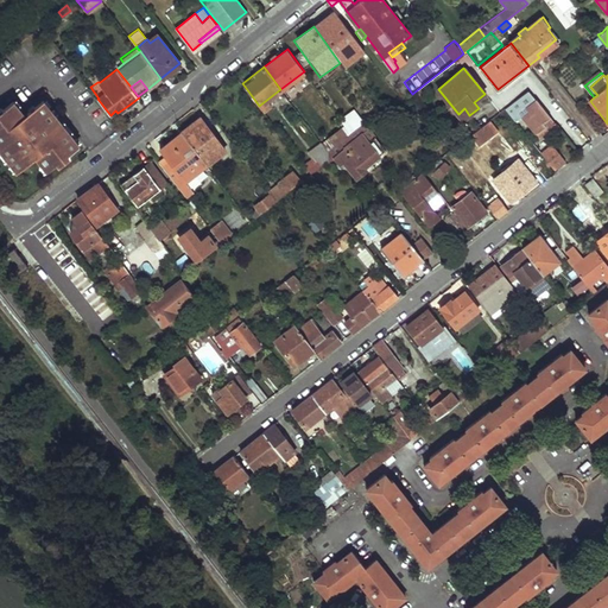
[(412,94),(406,86),(400,90),(406,97),(412,94)]
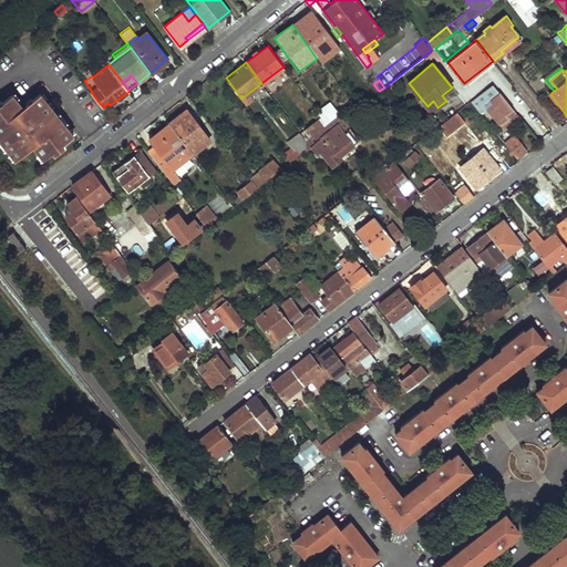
[(511,120),(518,114),(500,91),(498,91),(493,83),(471,101),(482,114),(486,110),(498,125),(509,117),(511,120)]
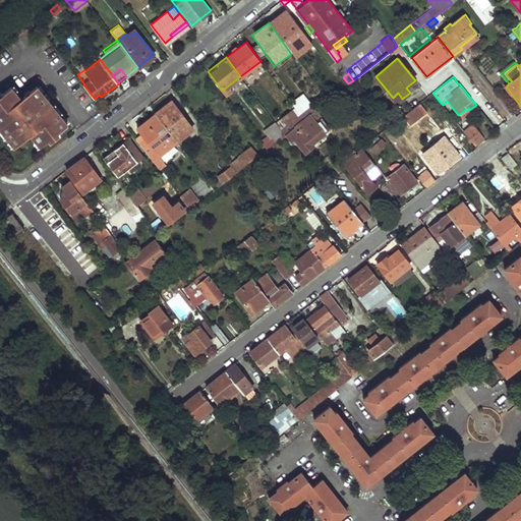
[(111,90),(117,97),(124,92),(119,83),(111,90)]
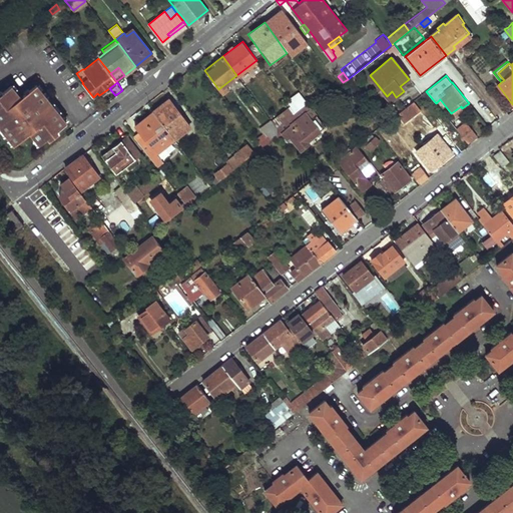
[(11,84),(0,91),(0,128),(13,145),(29,132),(38,144),(66,122),(36,83),(20,95),(11,84)]
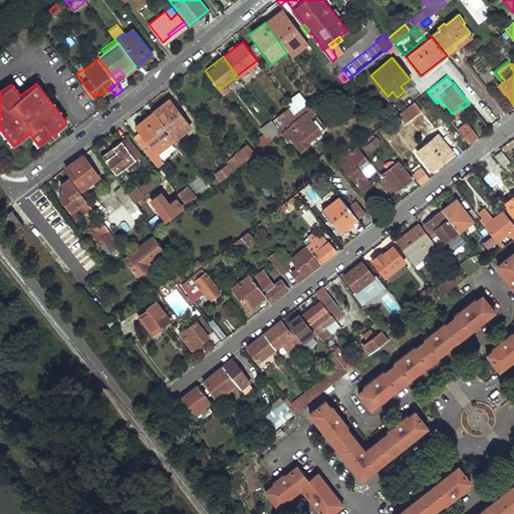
[(393,91),(388,96),(392,101),(397,97),(393,91)]
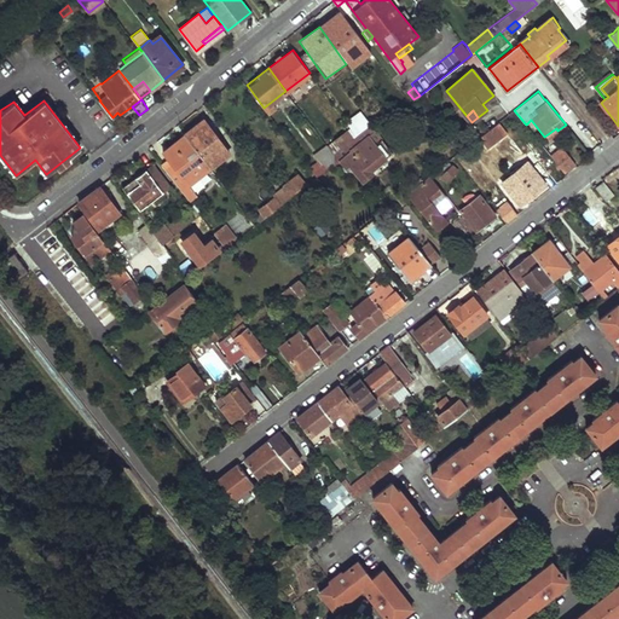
[(204,119),(201,121),(210,133),(213,131),(204,119)]
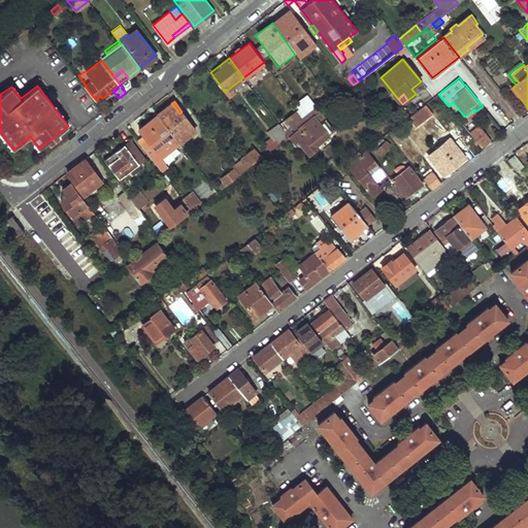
[(171,103),(157,114),(177,141),(194,128),(182,111),(179,113),(171,103)]
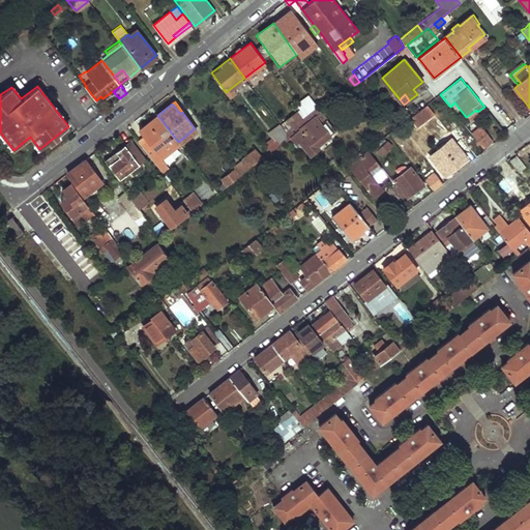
[(427,105),(407,120),(411,125),(415,122),(418,126),(434,113),(427,105)]
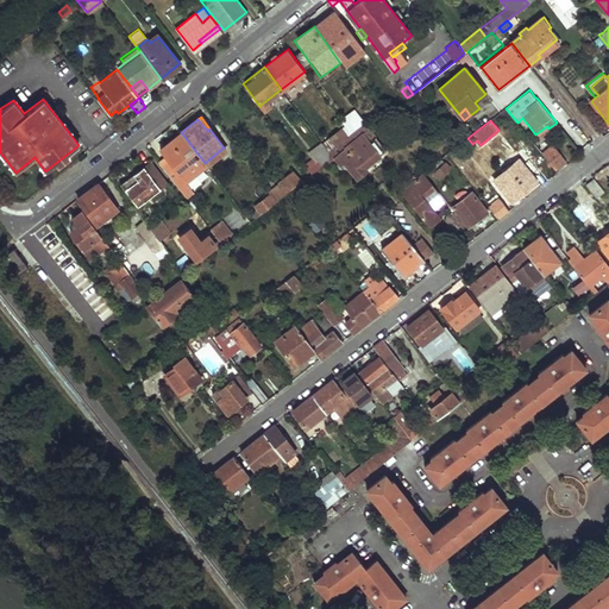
[(347,135),(328,149),(328,161),(336,156),(340,163),(344,162),(353,175),(359,175),(365,170),(365,168),(364,165),(387,149),(369,126),(368,127),(364,123),(347,135)]
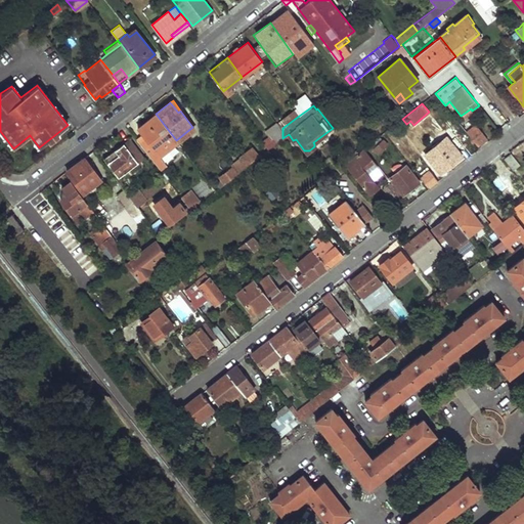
[(461,116),(463,118),(472,111),(471,108),(461,116)]
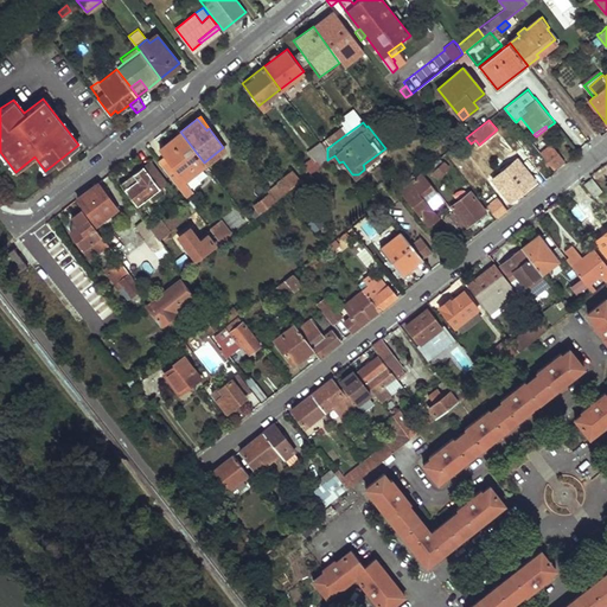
[(346,134),(340,127),(321,141),(327,148),(346,134)]
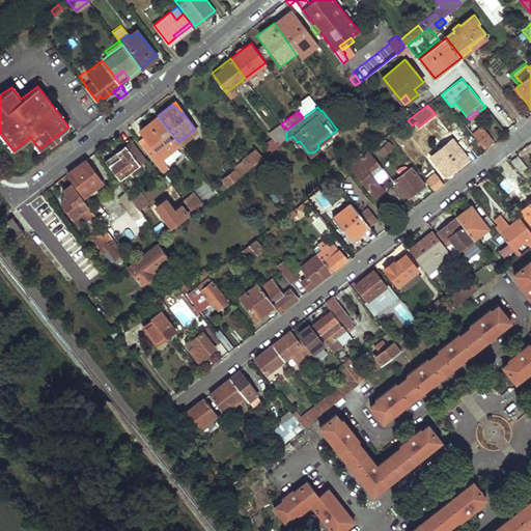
[(139,140),(163,171),(169,167),(161,156),(178,142),(158,115),(139,130),(144,136),(139,140)]
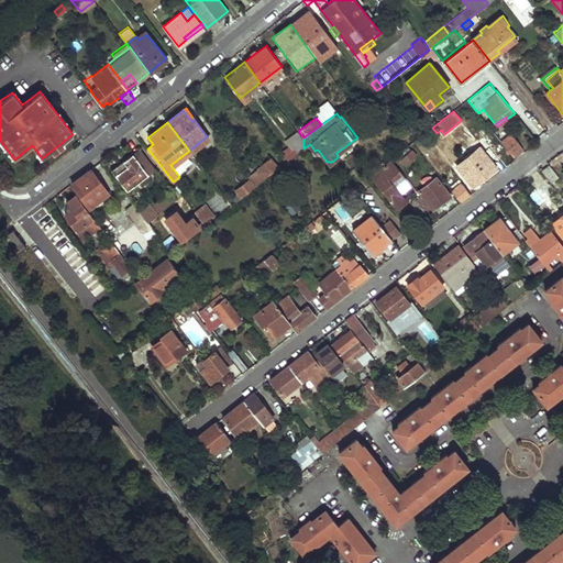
[(304,138),(298,131),(288,139),(293,145),(289,147),(282,153),(288,161),(304,148),(304,138)]
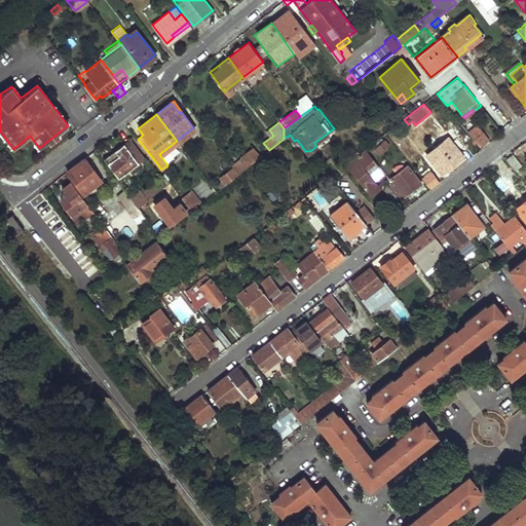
[(468,133),(481,148),(489,141),(478,125),(468,133)]
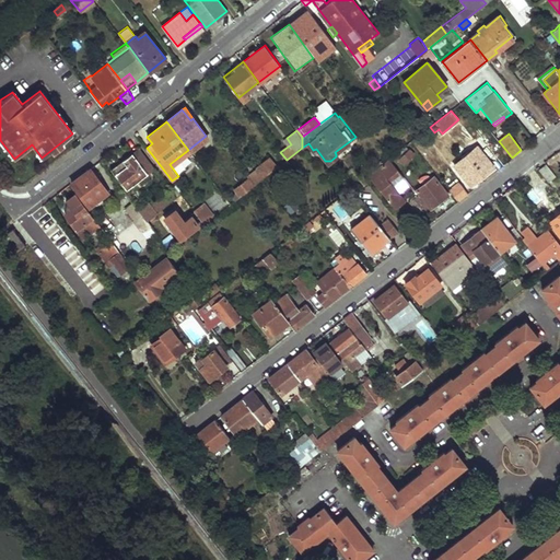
[(139,147),(112,167),(116,174),(113,176),(118,183),(121,181),(128,188),(154,168),(149,161),(142,166),(139,163),(147,158),(139,147)]
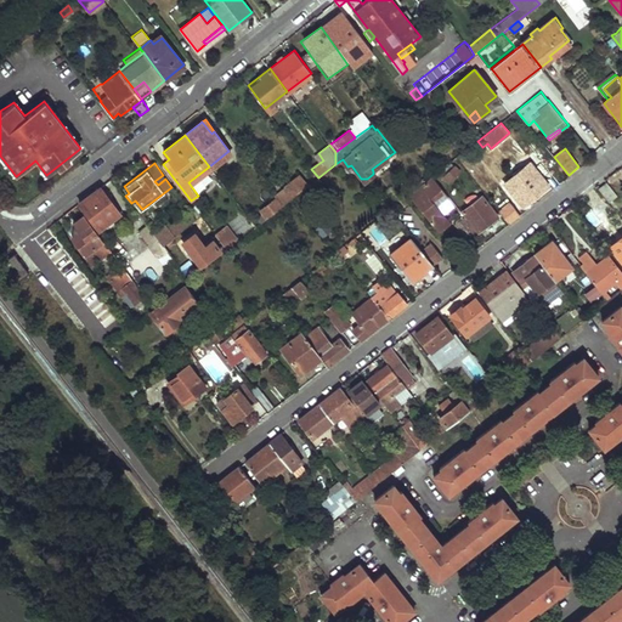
[(530,163),(504,182),(522,205),(548,185),(530,163)]
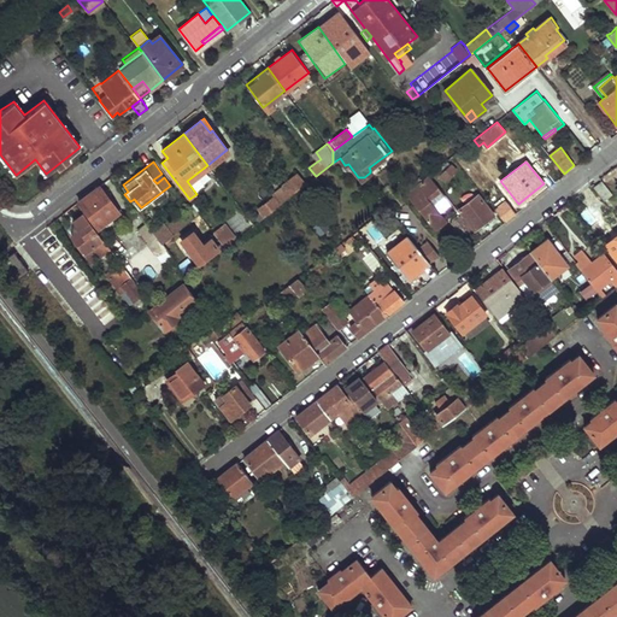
[(450,163),(439,175),(446,181),(457,169),(450,163)]
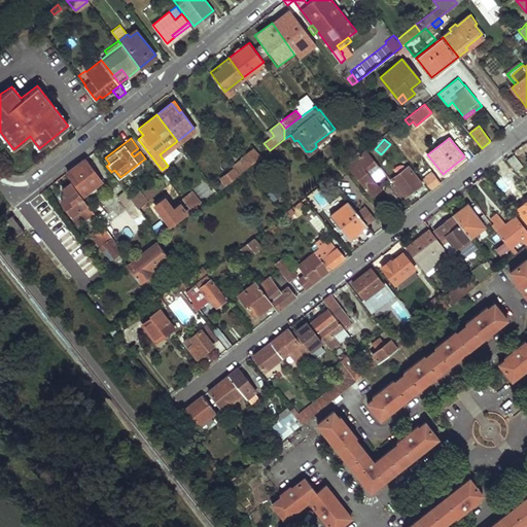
[(241,159),(233,165),(234,167),(238,173),(259,155),(253,147),(241,157),(241,159)]
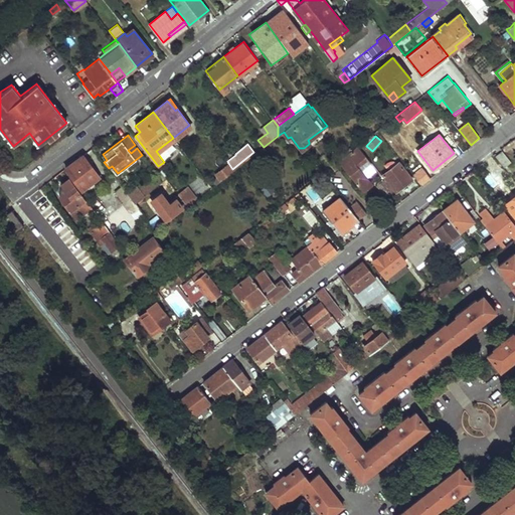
[(358,146),(340,161),(363,190),(371,184),(361,171),(372,163),(358,146)]
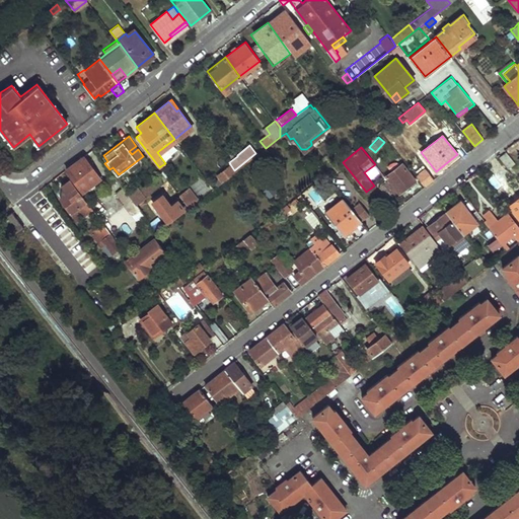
[(507,152),(500,157),(508,169),(515,164),(507,152)]
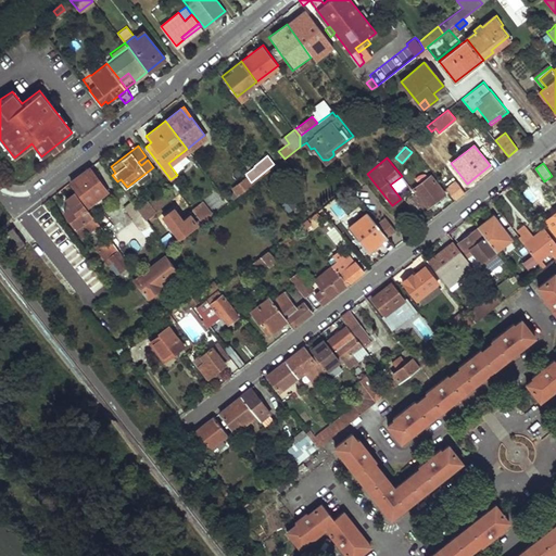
[(83,173),(72,181),(77,188),(74,190),(75,191),(79,197),(81,194),(89,204),(109,190),(89,166),(83,173)]
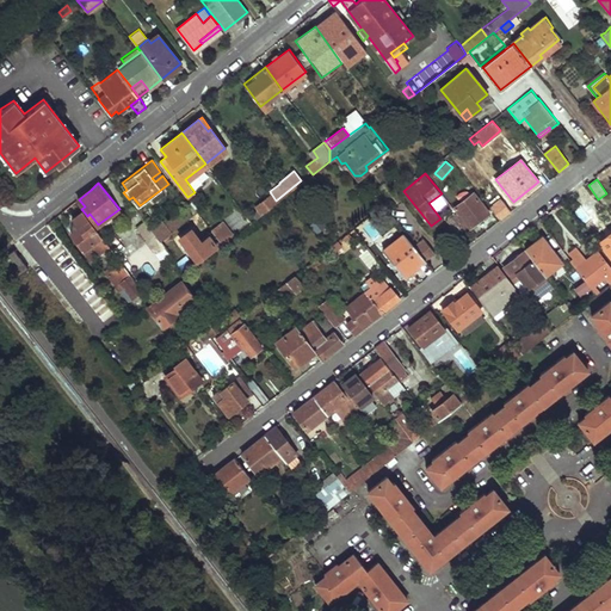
[(473,191),(455,207),(470,226),(488,210),(473,191)]
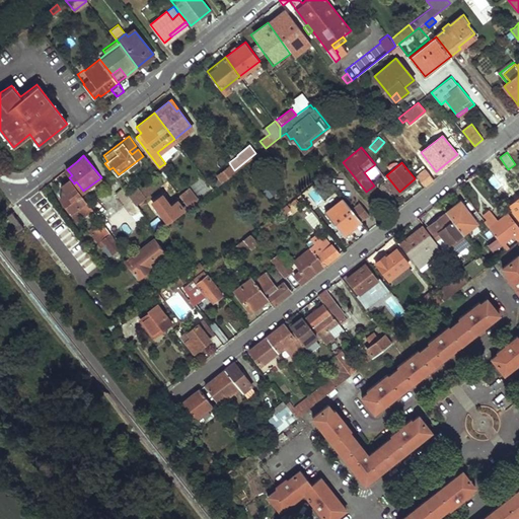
[(230,164),(217,173),(223,181),(235,171),(234,170),(230,164)]
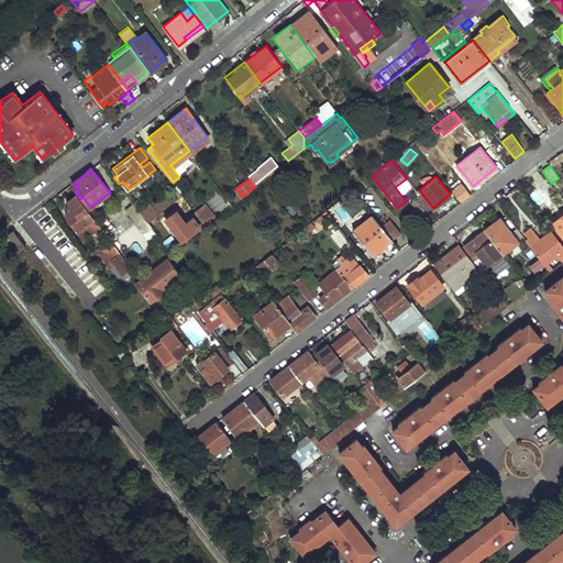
[(461,183),(451,190),(461,202),(470,195),(461,183)]
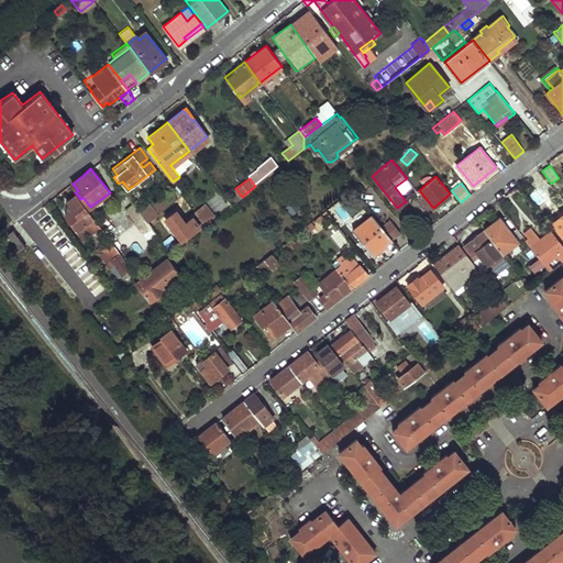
[(148,202),(140,210),(147,221),(154,216),(177,197),(173,190),(152,206),(148,202)]
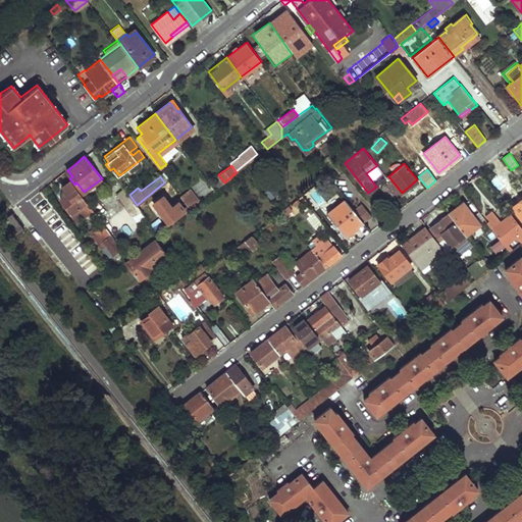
[(61,186),(61,199),(71,213),(77,221),(93,209),(90,204),(88,202),(74,185),(70,179),(61,186)]
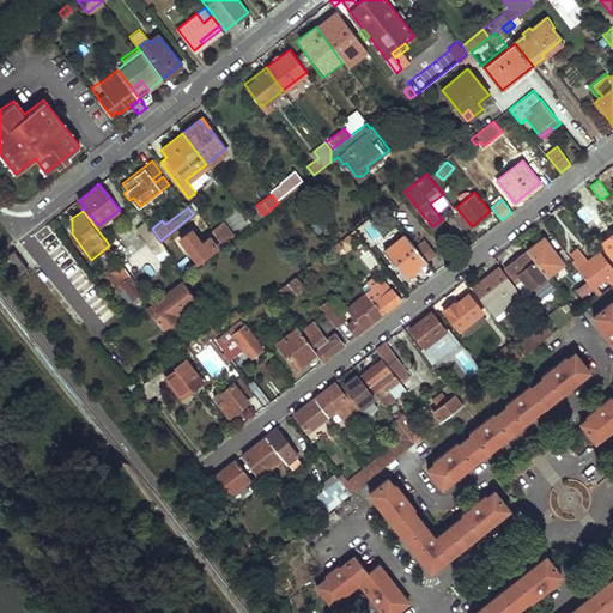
[(319,219),(313,225),(319,232),(326,228),(319,219)]
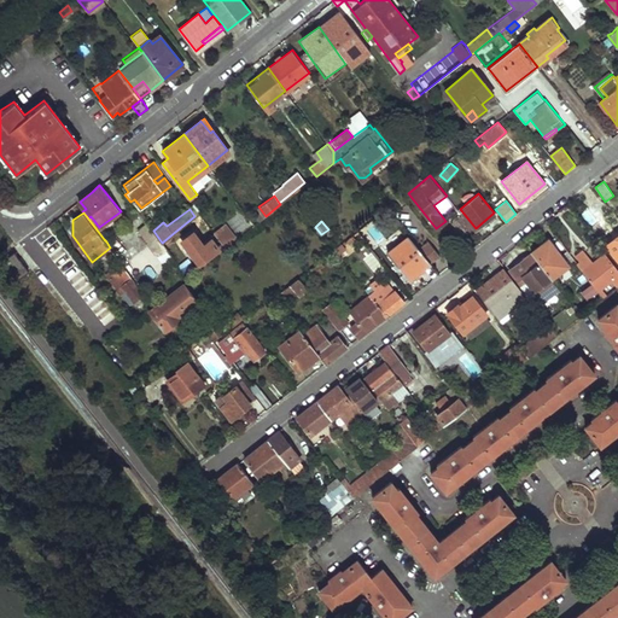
[(215,232),(226,246),(238,238),(234,234),(226,223),(215,232)]
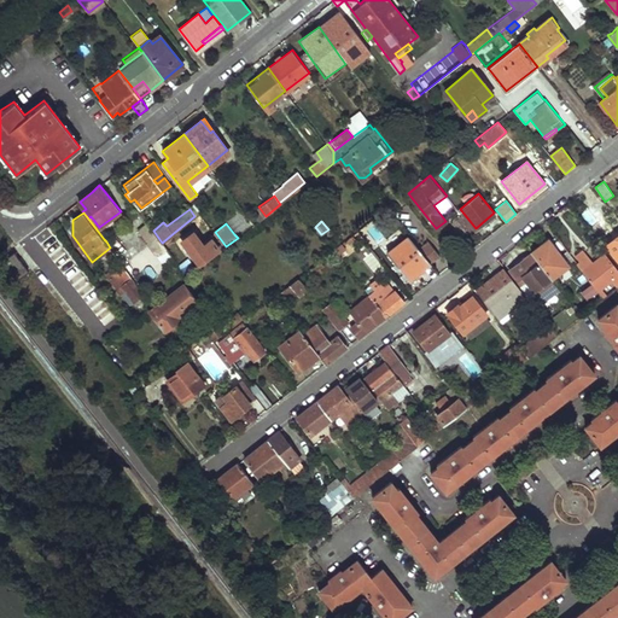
[(153,254),(162,248),(149,227),(140,232),(153,254)]
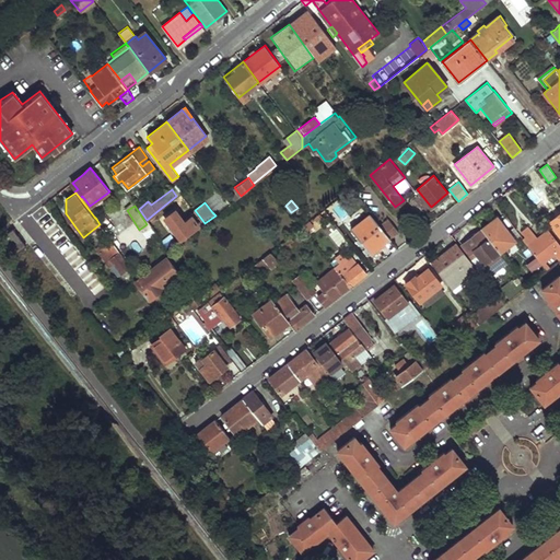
[(174,209),(165,217),(170,221),(165,223),(173,232),(175,231),(181,238),(199,224),(196,219),(197,218),(202,225),(205,223),(195,210),(189,214),(190,217),(184,221),(174,209)]
